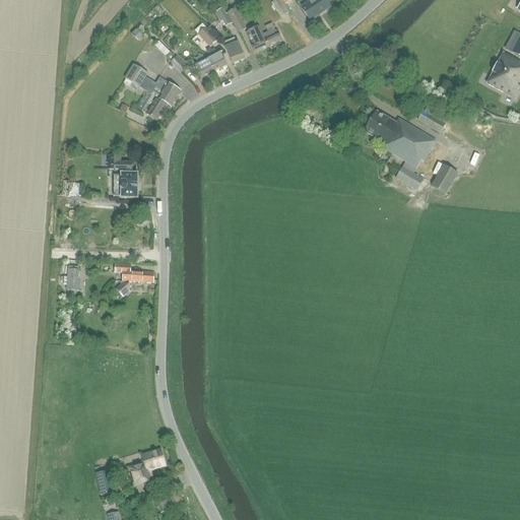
[(280,0),(277,0),(275,1),(271,4),(281,18),(288,13),(280,0)]
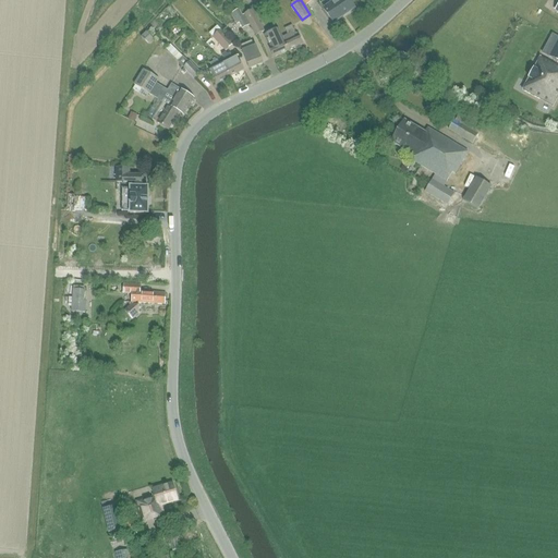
[(355,8),(350,1),(349,0),(338,0),(325,10),(334,23),(355,8)]
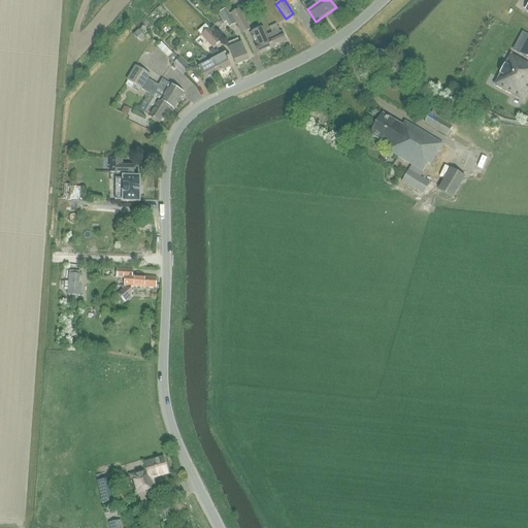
[(229,14),(226,8),(218,13),(224,24),(226,23),(229,28),(236,24),(231,13),(229,14)]
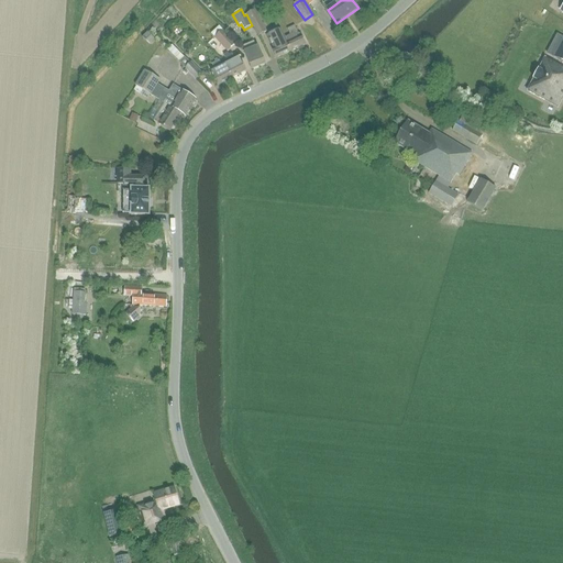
[(246,14),(251,23),(258,36),(267,32),(255,10),(246,14)]
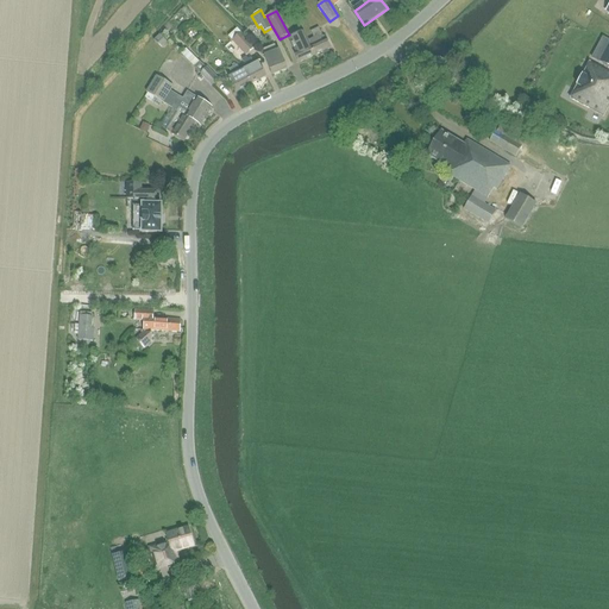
[(219,37),(230,26),(225,20),(214,31),(219,37)]
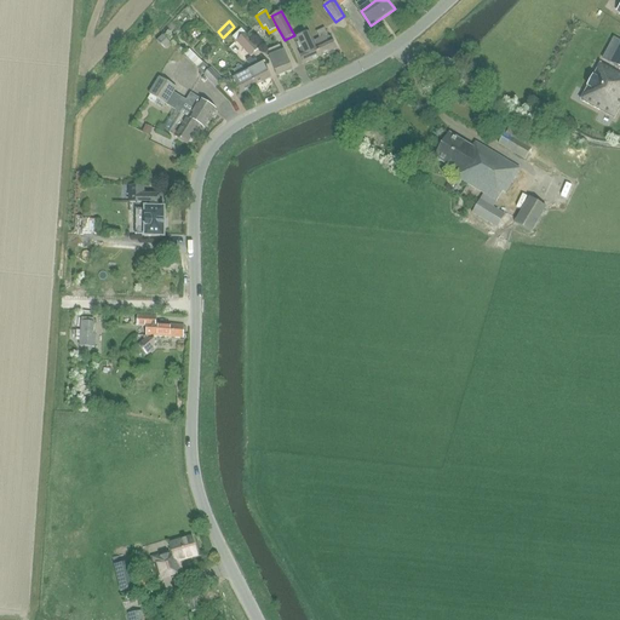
[(319,39),(316,40),(316,41),(315,41),(321,57),(337,50),(332,39),(331,39),(331,36),(328,38),(323,28),(315,32),(319,39)]
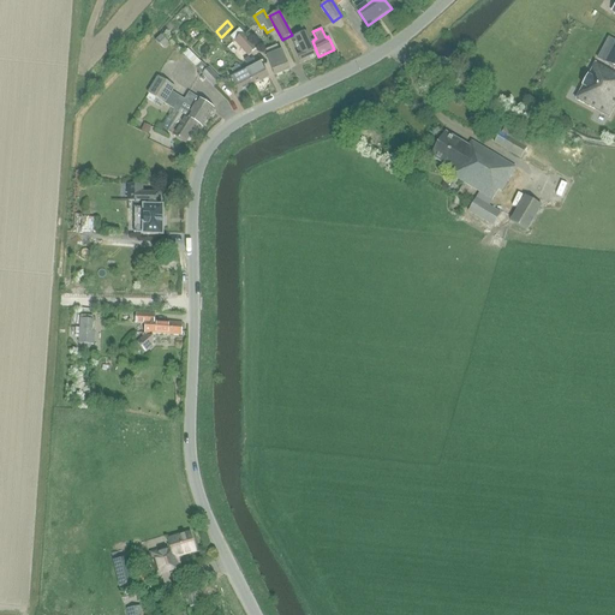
[(318,57),(312,41),(314,41),(314,40),(311,41),(306,31),(291,39),(296,48),(293,49),(300,65),(318,57)]
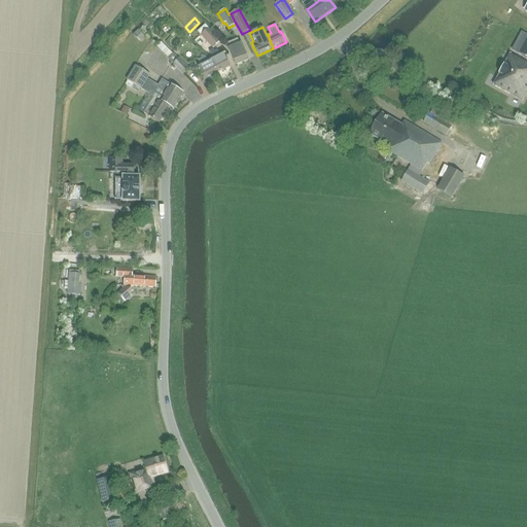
[(208,28),(204,32),(200,36),(212,48),(220,41),(208,28)]
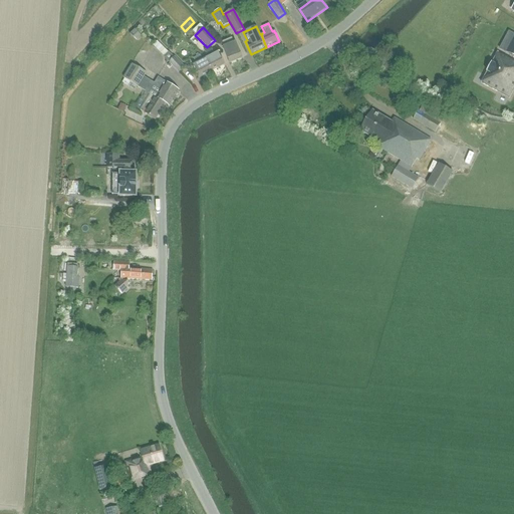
[(142,36),(135,29),(130,34),(137,41),(142,36)]
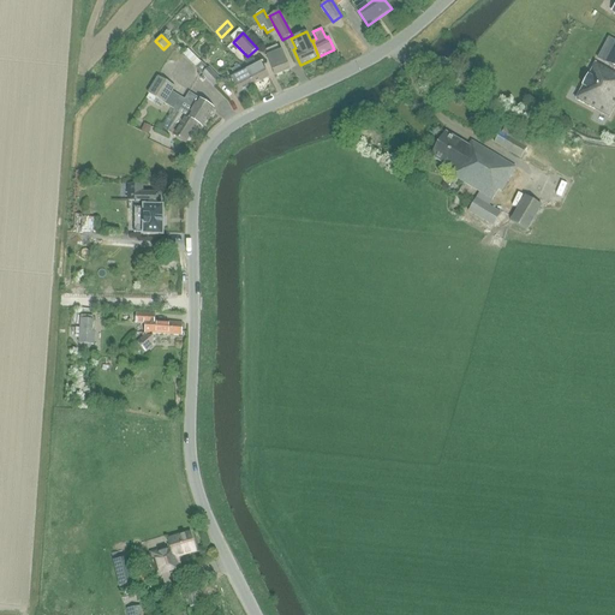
[(282,51),(280,52),(278,46),(264,51),(267,57),(268,57),(275,75),(291,69),(282,51)]
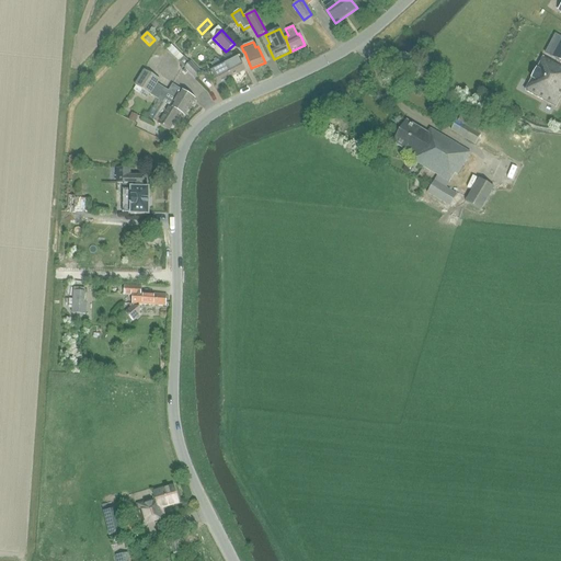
[(191,61),(190,63),(184,57),(183,57),(171,45),(167,49),(179,61),(184,68),(183,68),(195,80),(202,73),(191,61)]
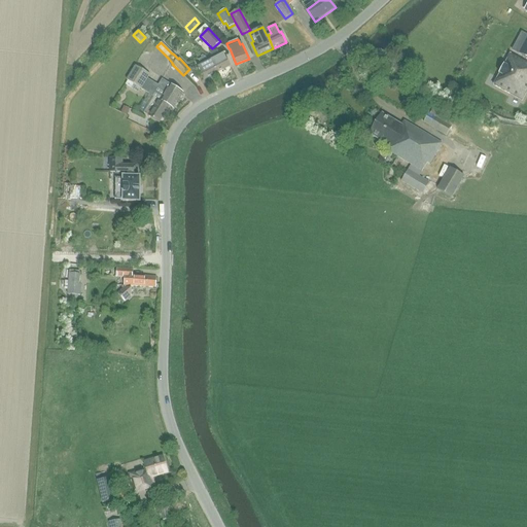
[(213,59),(210,60),(217,73),(231,66),(223,53),(220,55),(218,50),(215,51),(214,49),(211,50),(212,54),(211,55),(213,59)]
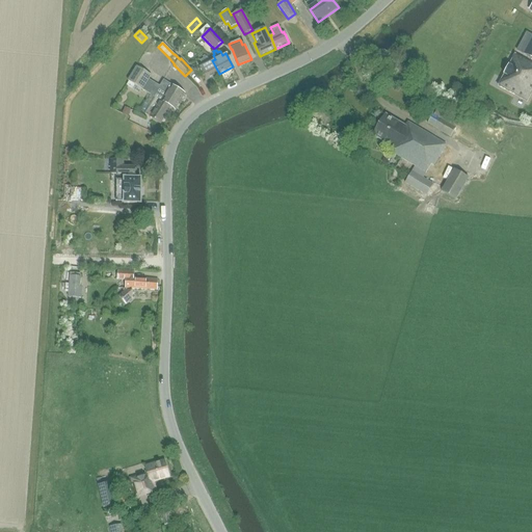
[(504,75),(498,86),(527,102),(531,90),(531,63),(514,55),(509,65),(508,65),(503,75),(504,75)]
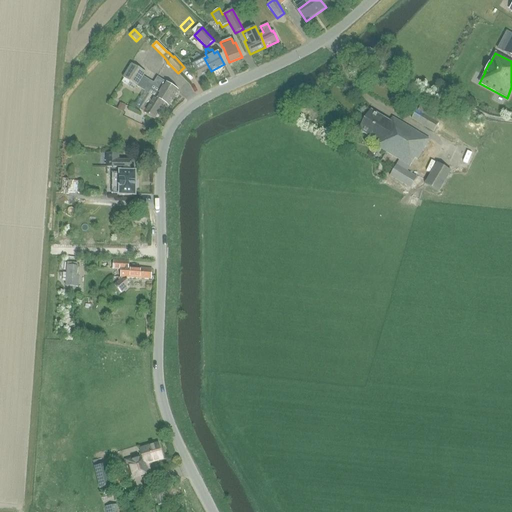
[(198,78),(211,71),(204,58),(202,59),(200,55),(198,56),(197,54),(194,56),(196,58),(194,59),(196,63),(192,65),(198,78)]
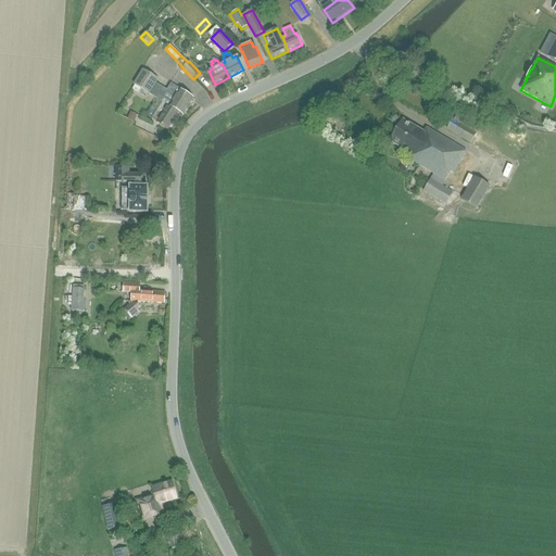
[(134,85),(131,89),(146,98),(148,93),(162,102),(152,119),(168,129),(178,113),(182,115),(193,98),(172,85),(167,91),(155,84),(159,79),(142,70),(134,85)]
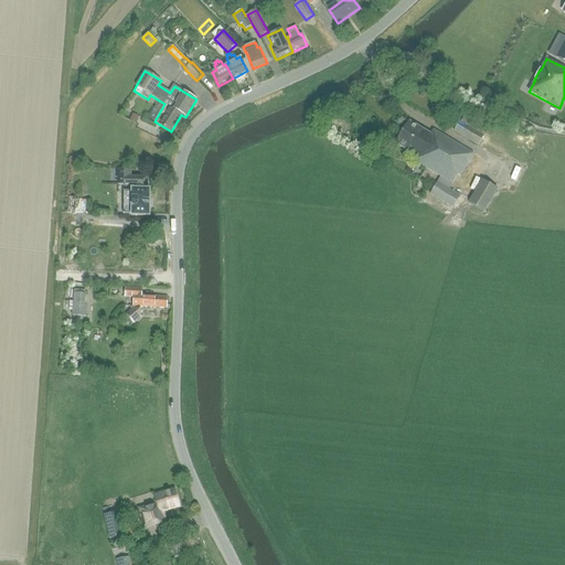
[(139,117),(130,113),(128,117),(126,116),(125,118),(136,124),(139,117)]
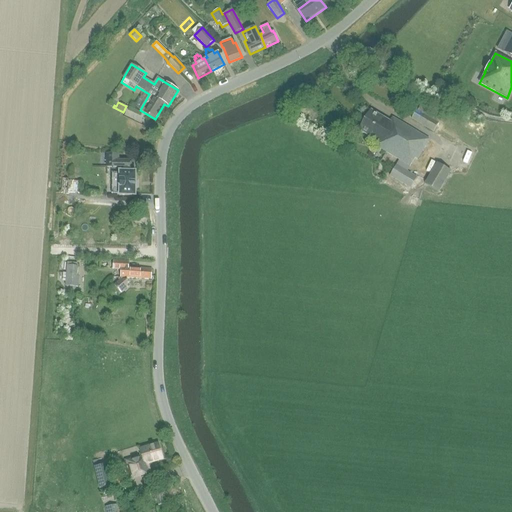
[(442,118),(421,106),(418,111),(416,110),(410,119),(433,133),(442,118)]
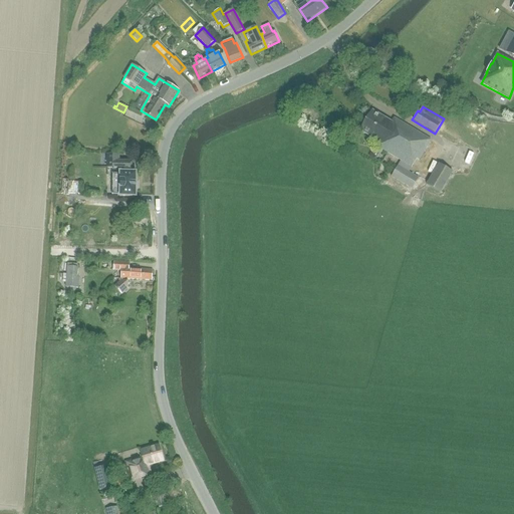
[(376,148),(401,162),(391,178),(412,190),(418,180),(408,174),(416,162),(418,163),(430,141),(393,119),(391,122),(372,111),(360,133),(378,143),(376,148)]
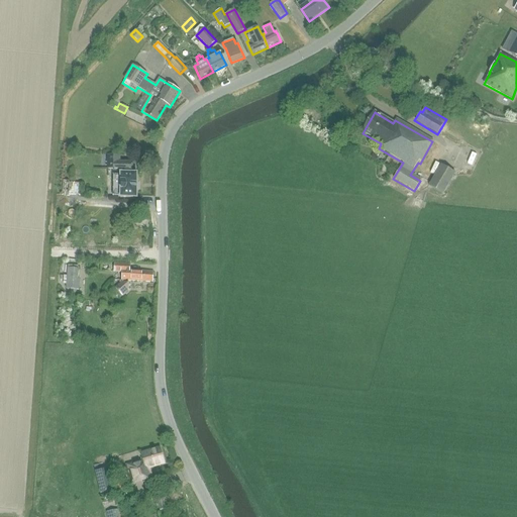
[(121,170),(120,156),(107,156),(107,170),(121,170)]
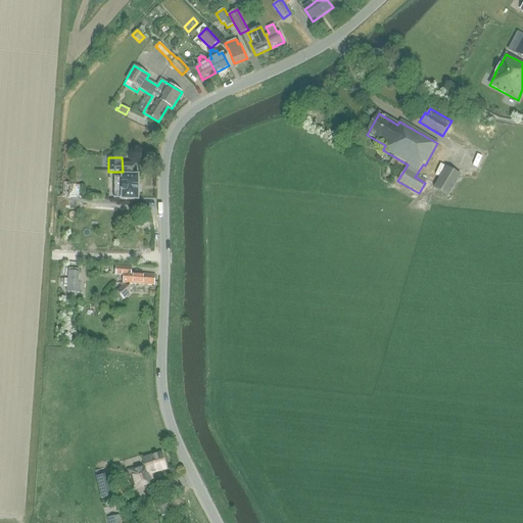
[(445,167),(433,188),(447,197),(461,176),(445,167)]
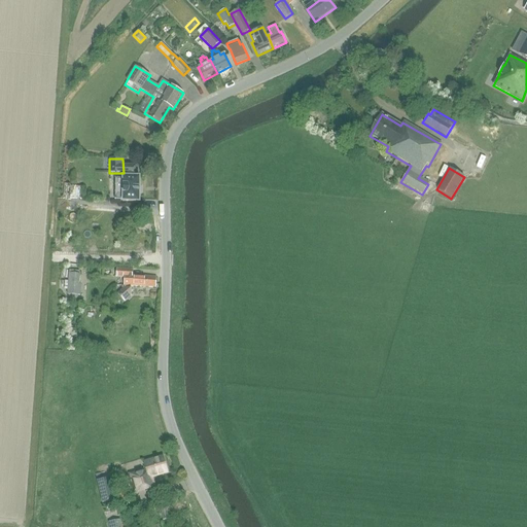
[(127,172),(127,192),(139,192),(139,171),(127,172)]
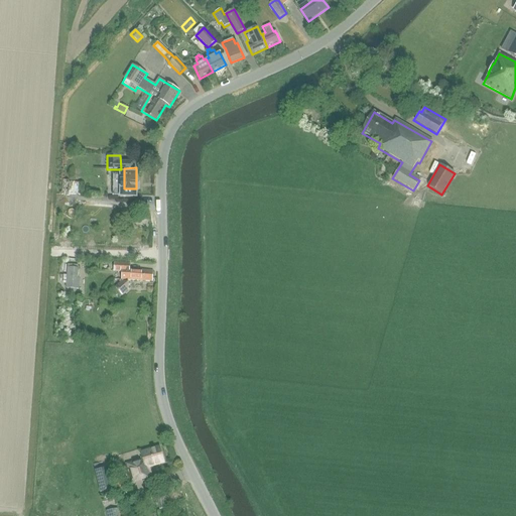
[(79,182),(69,182),(69,195),(79,195),(79,182)]
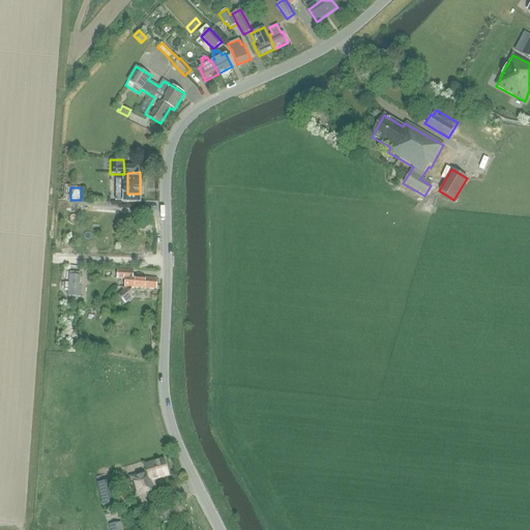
[(133,277),(133,272),(133,270),(117,269),(117,280),(125,280),(124,288),(125,288),(125,290),(124,290),(118,295),(122,299),(126,303),(131,298),(131,290),(131,288),(156,290),(156,278),(133,277)]
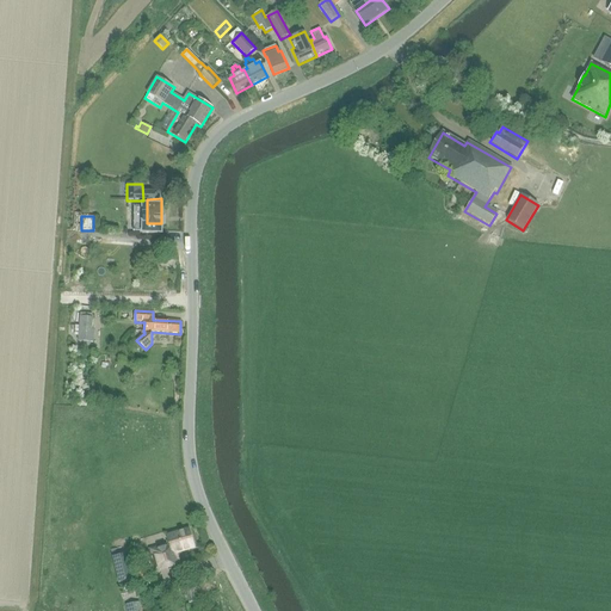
[(78,343),(85,343),(93,343),(94,331),(92,331),(92,319),(80,318),(78,343)]
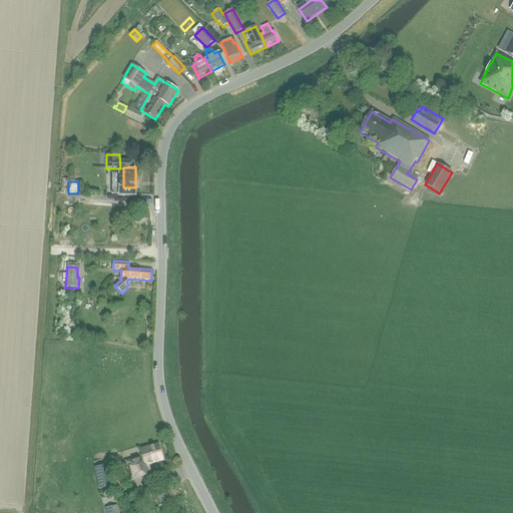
[(163,461),(158,443),(139,449),(141,456),(122,462),(128,481),(152,474),(150,465),(163,461)]
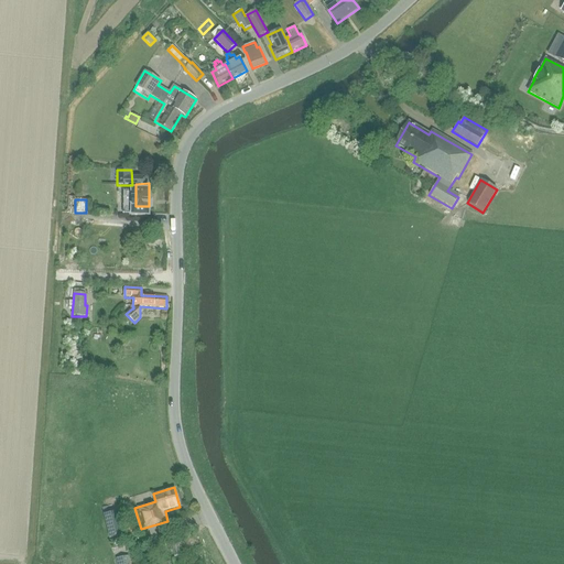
[(125,535),(119,511),(104,514),(109,539),(125,535)]
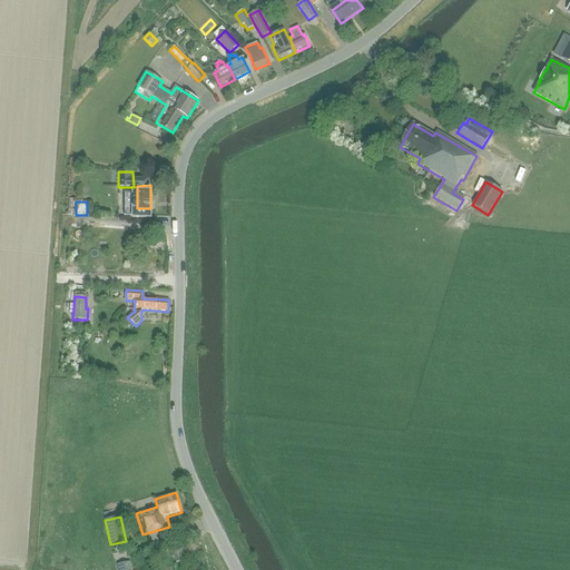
[(175,561),(183,560),(180,550),(173,551),(175,561)]
